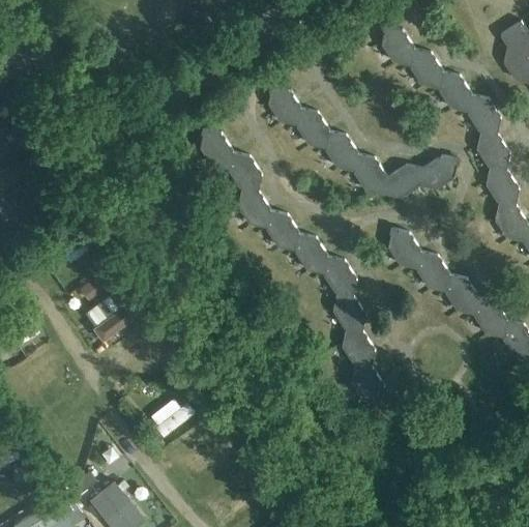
[(528,30),(527,32),(521,24),(502,36),(508,46),(504,62),(510,71),(528,59),(528,30)]
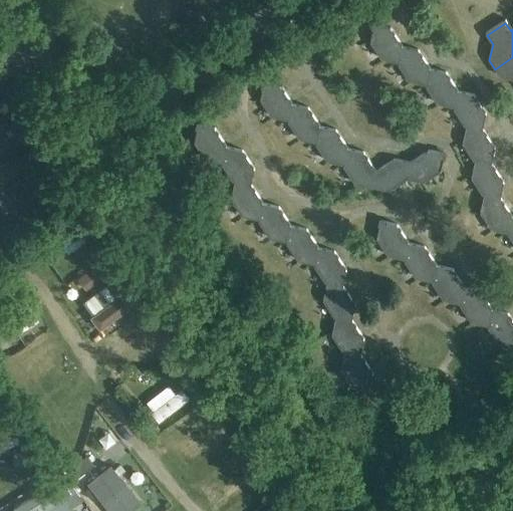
[(390,30),(373,26),(369,43),(382,62),(398,65),(402,49),(390,30)]
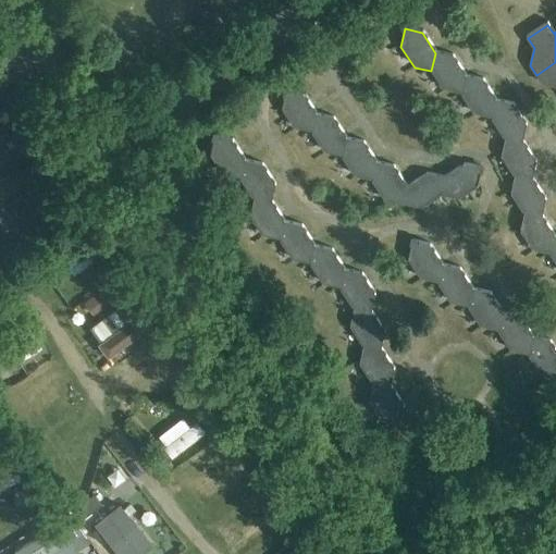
[(453,57),(435,53),(431,71),(444,91),(461,95),(466,77),(453,57)]
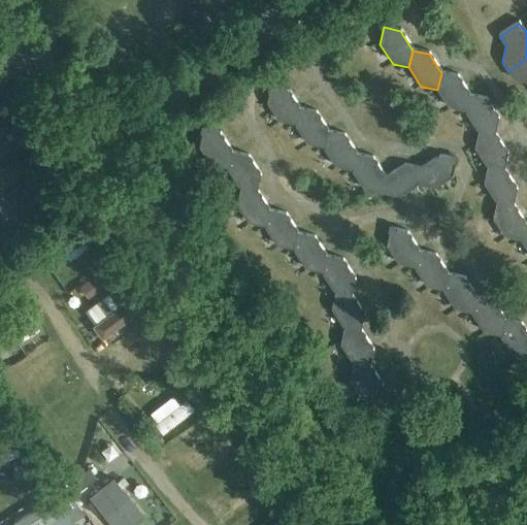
[(526,59),(508,71),(515,80),(526,83),(526,59)]
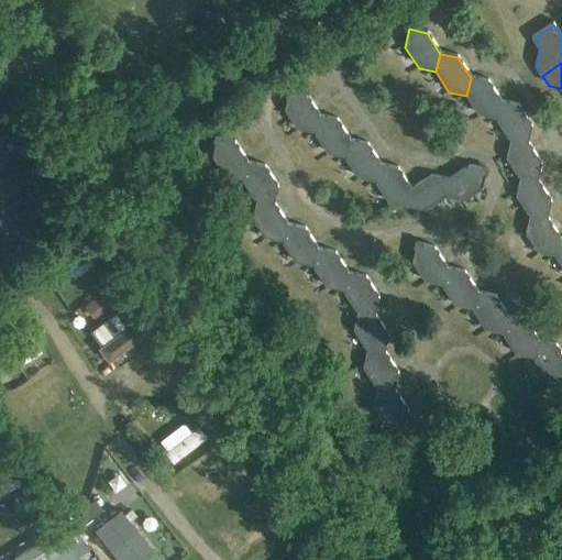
[(487,81),(471,78),(466,96),(480,117),(497,120),(502,102),(487,81)]
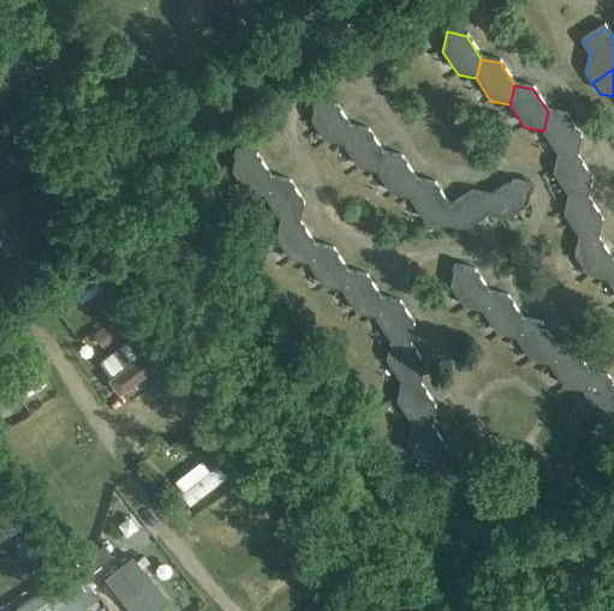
[(315,101),(311,120),(317,130),(341,114),(335,105),(315,101)]
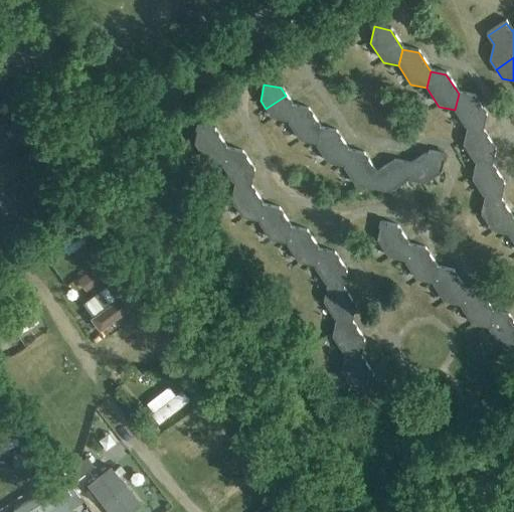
[(474,98),(459,94),(455,110),(467,129),(483,132),(486,117),(474,98)]
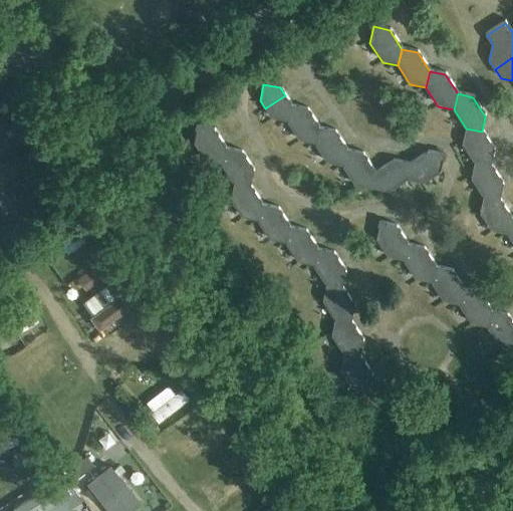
[(285,95),(265,108),(272,119),(288,122),(292,106),(285,95)]
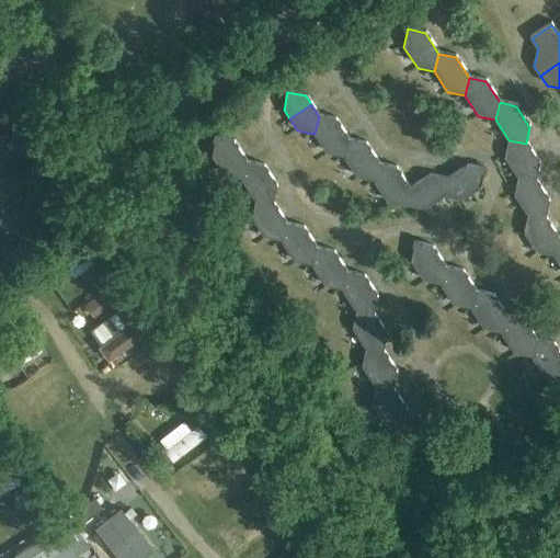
[(335,120),(319,116),(315,134),(328,155),(344,159),(349,140),(335,120)]
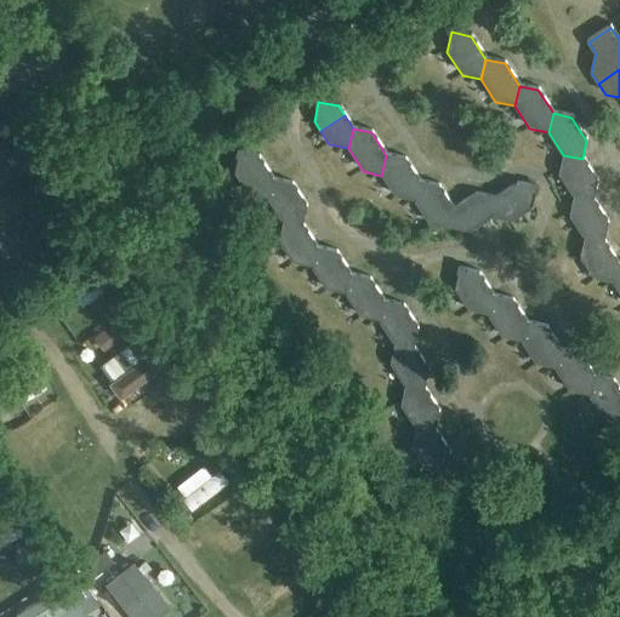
[(0,155),(12,149),(3,135),(0,136),(0,155)]
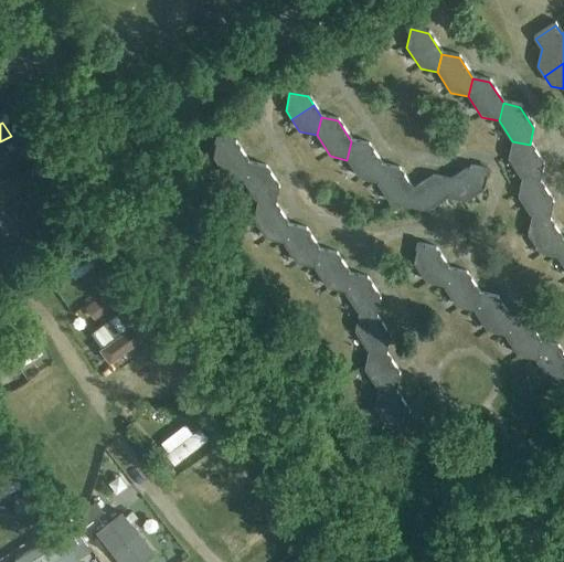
[(235,144),(217,139),(213,157),(226,178),(244,182),(248,163),(235,144)]
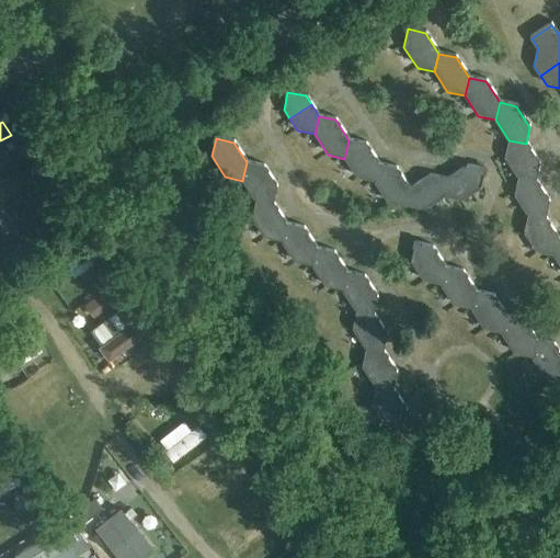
[(366,145),(349,140),(344,159),(357,179),(375,183),(379,164),(366,145)]
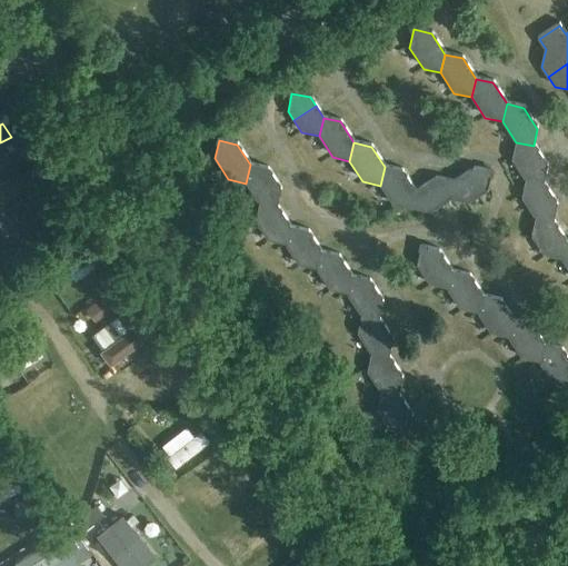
[(516,142),(511,159),(518,170),(540,156),(534,146),(516,142)]
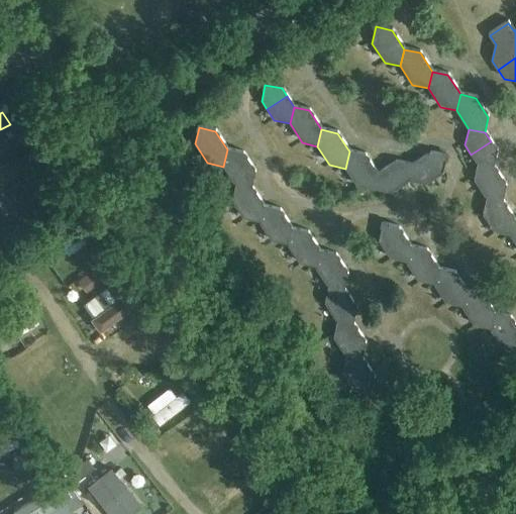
[(491,141),(471,155),(477,164),(494,167),(497,151),(491,141)]
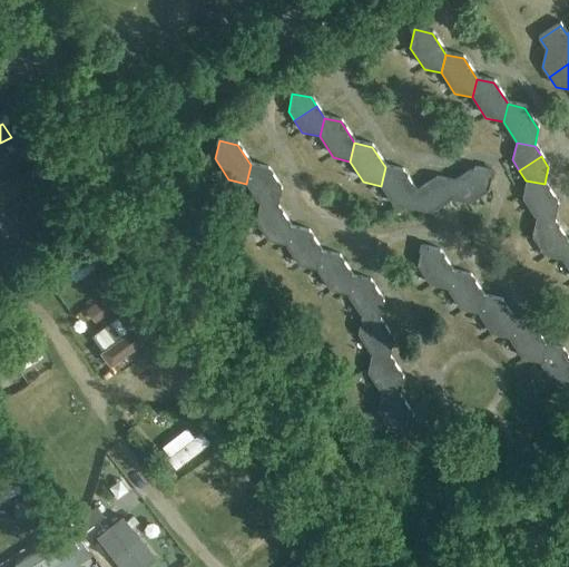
[(267,169),(251,165),(246,184),(260,204),(277,208),(282,191),(267,169)]
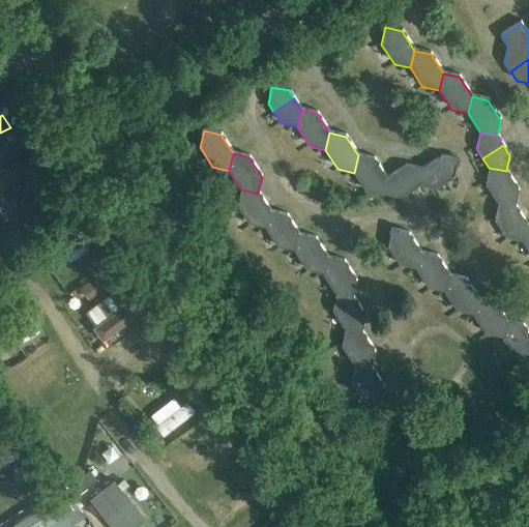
[(358,155),(354,173),(366,192),(383,196),(387,178),(375,159),(358,155)]
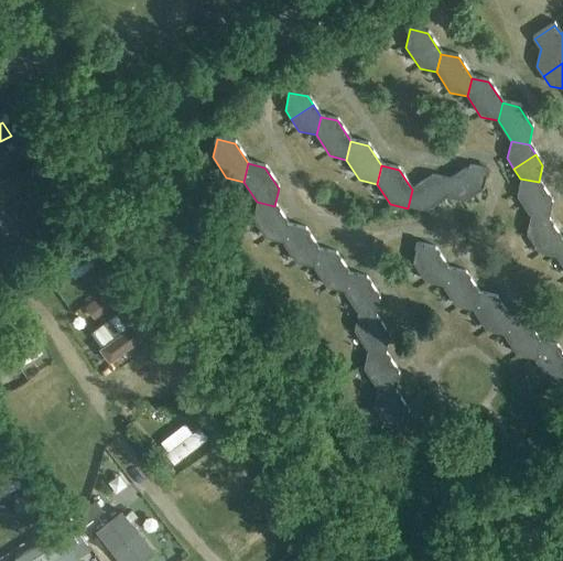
[(468,168),(459,174),(473,196),(483,191),(487,170),(468,168)]
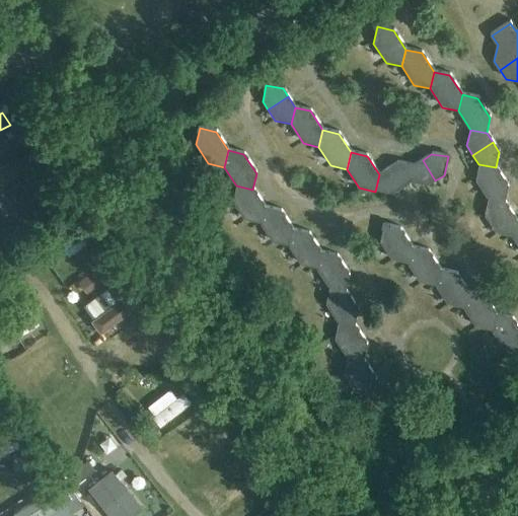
[(414,166),(410,182),(426,187),(435,180),(423,160),(414,166)]
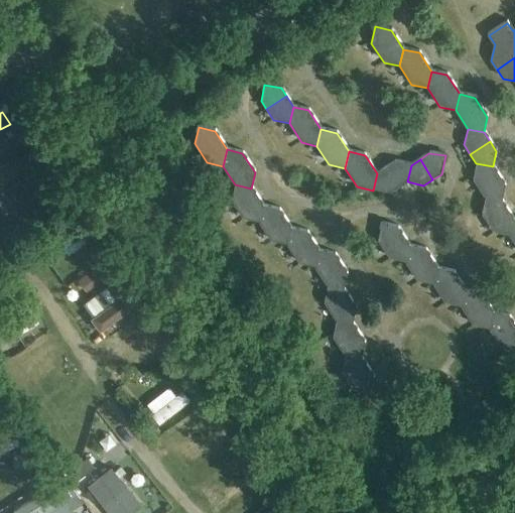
[(377,173),(373,190),(388,194),(407,181),(411,165),(395,161),(377,173)]
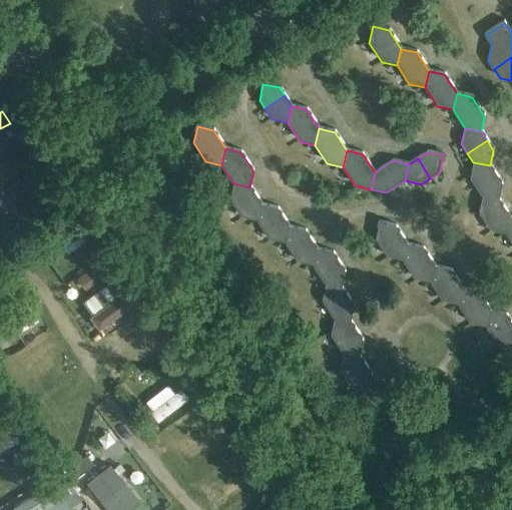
[(473,162),(470,178),(476,187),(496,175),(490,165),(473,162)]
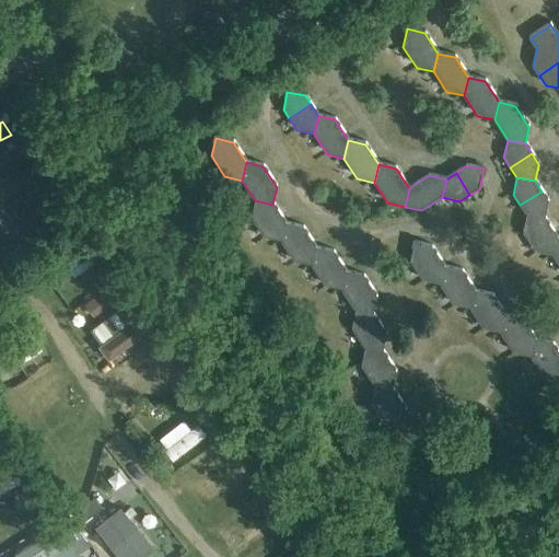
[(542,192),(520,205),(526,216),(545,219),(548,201),(542,192)]
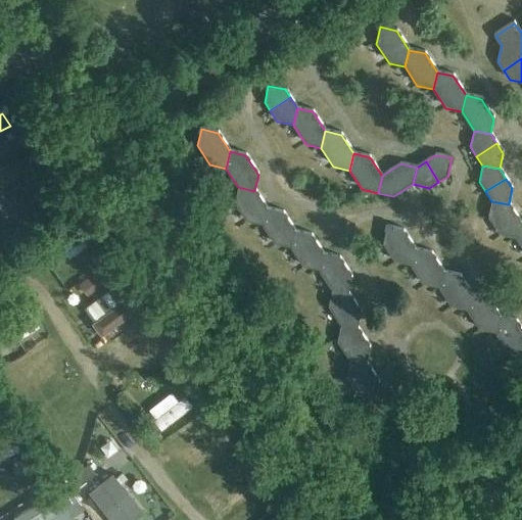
[(43,184),(8,206),(25,231),(59,208),(43,184)]
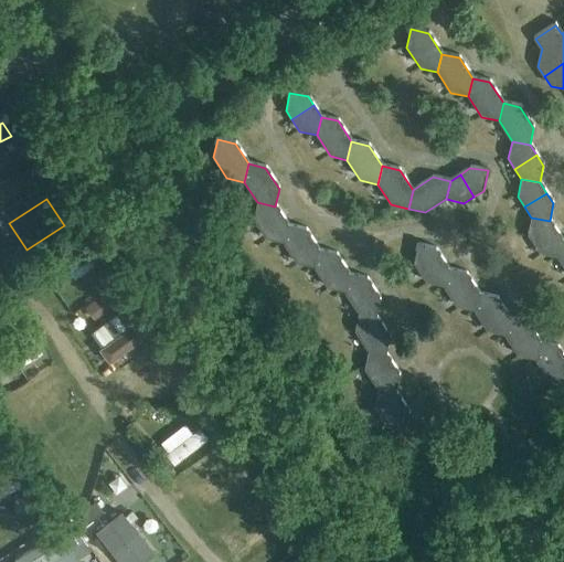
[(275,207),(257,202),(253,220),(267,241),(284,244),(288,226),(275,207)]
